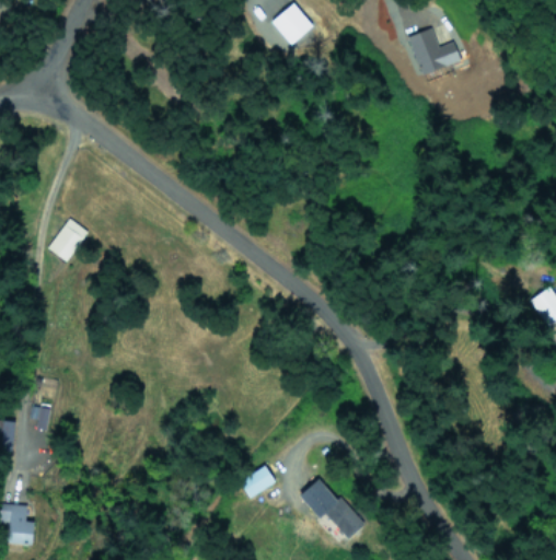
[(297,43),(317,24),(297,2),(276,21),(297,43)]
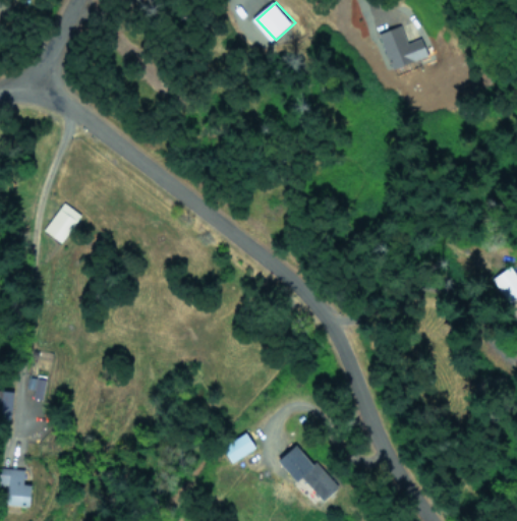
[(380,34),(392,70),(428,57),(417,24),(406,27),(405,24),(380,34)]
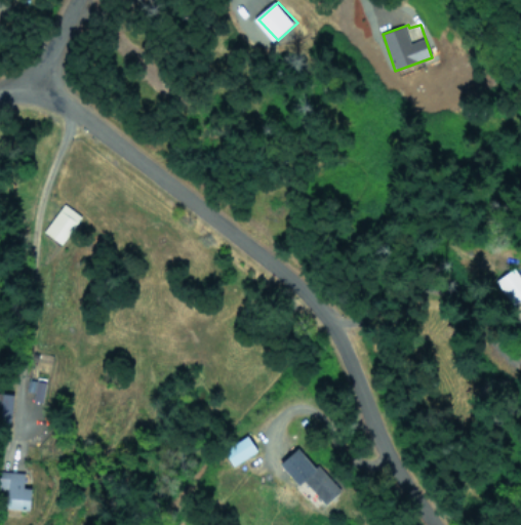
[(44,231),(62,244),(83,217),(66,204),(44,231)]
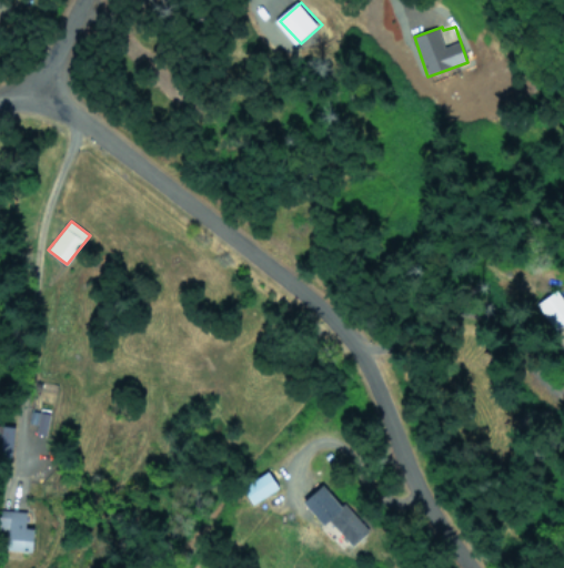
[(563,297),(559,290),(537,303),(555,332),(563,326),(563,297)]
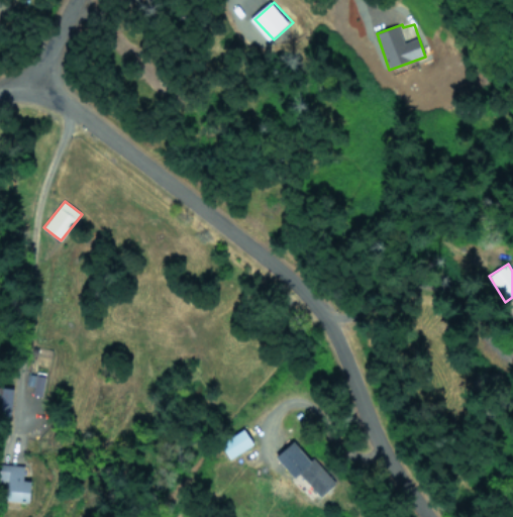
[(45,377),(32,374),(28,393),(41,396),(45,377)]
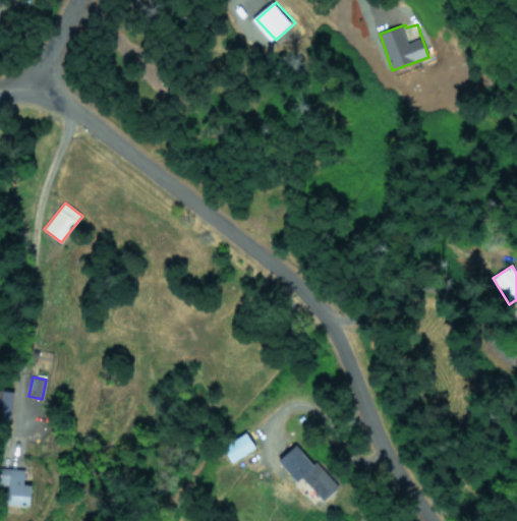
[(14,392),(0,390),(0,421),(10,423),(14,392)]
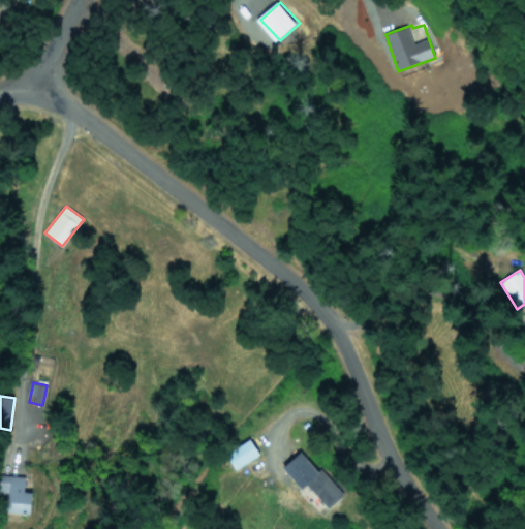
[(237,471),(260,454),(249,439),(225,456),(237,471)]
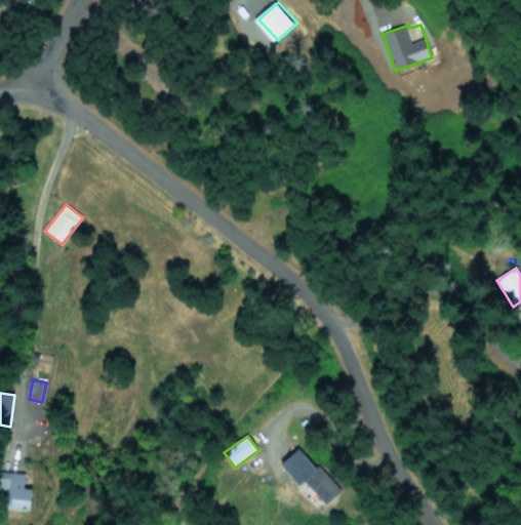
[(305,480),(326,505),(341,492),(302,446),(280,465),(298,485),(305,480)]
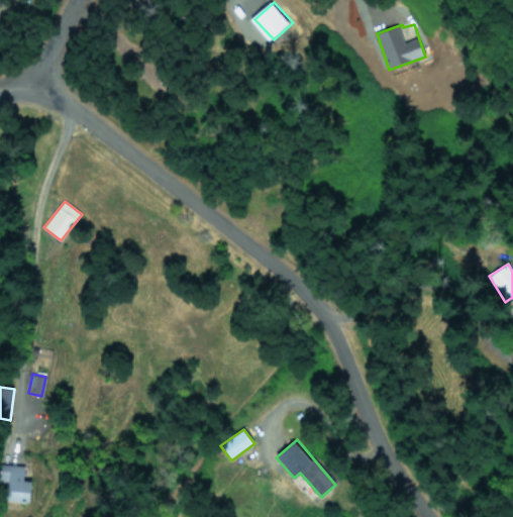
[(24,467),(0,464),(0,483),(8,483),(7,501),(29,503),(30,482),(23,481),(24,467)]
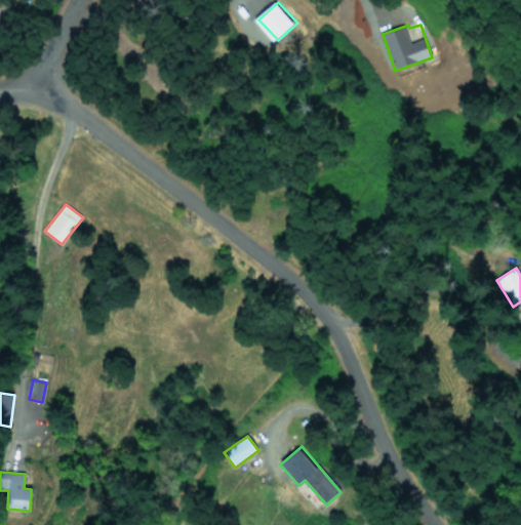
All buildings are outlined.
